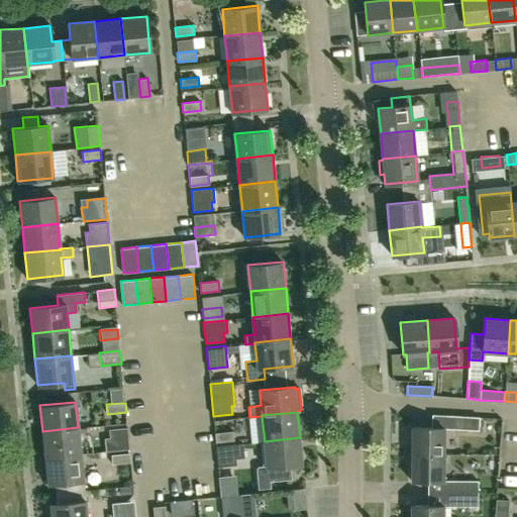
[(479,431),(479,418),(450,416),(449,429),(479,431)]
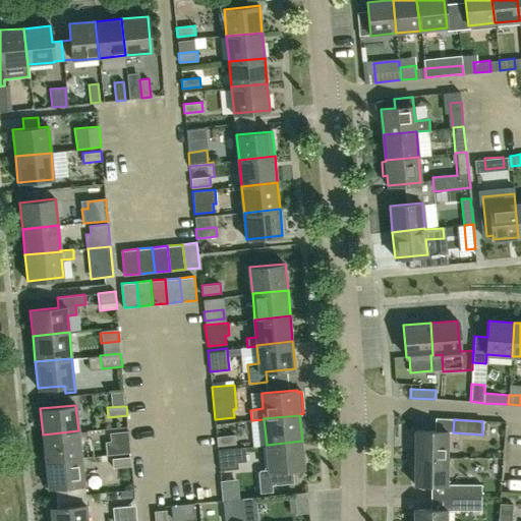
[(45,460),(81,457),(78,430),(43,435),(45,460)]
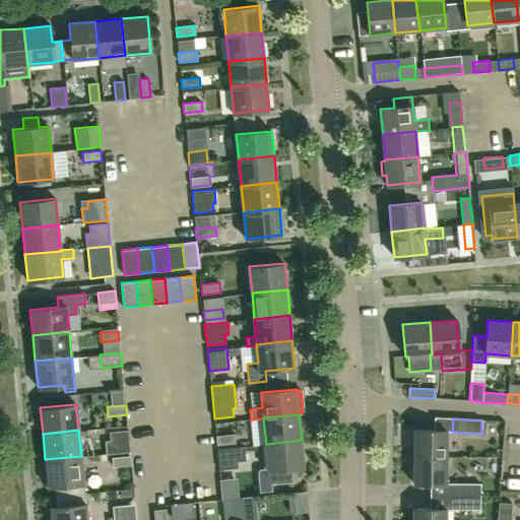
[(111,441),(129,439),(128,430),(110,432),(111,441)]
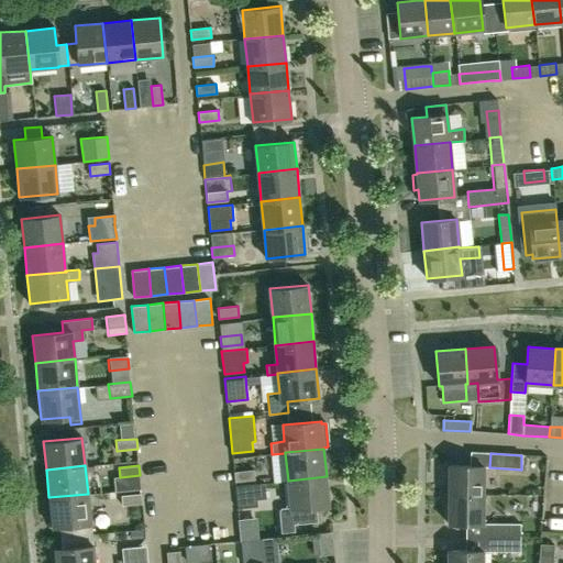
[(448,495),(483,495),(483,466),(448,465),(448,495)]
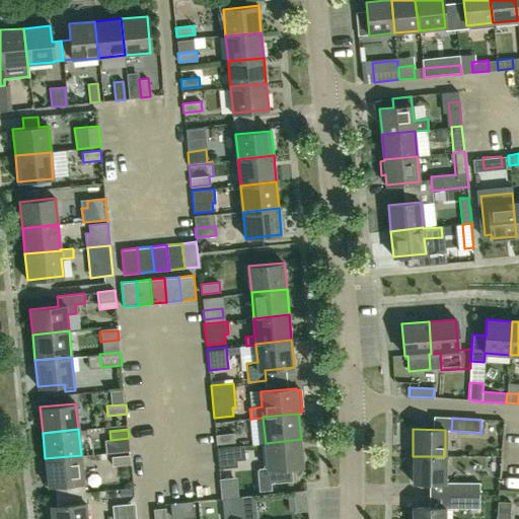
[(216,443),(235,442),(234,431),(215,432),(216,443)]
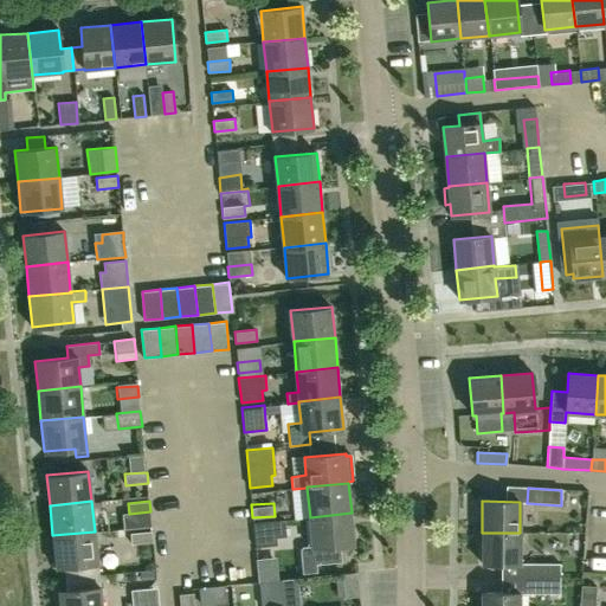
[(303,574),(317,573),(316,565),(341,562),(340,546),(354,545),(352,513),(310,517),(313,546),(303,547),(301,549),(303,574)]
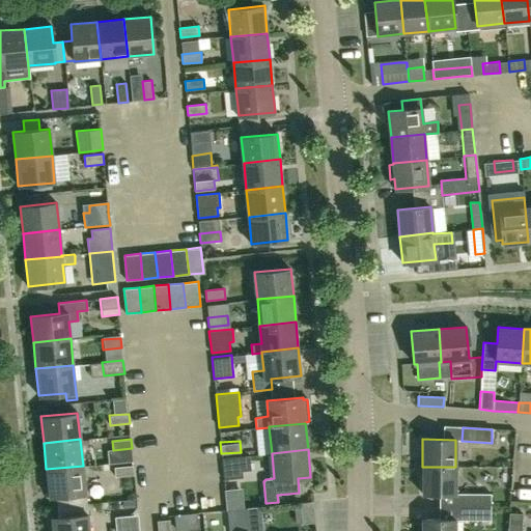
[(224,479),(244,476),(243,472),(251,470),(249,455),(222,457),(224,479)]
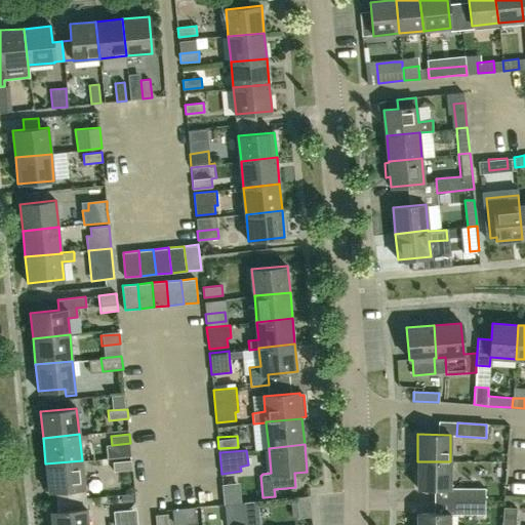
[(86,498),(82,460),(45,463),(48,491),(55,490),(56,501),(86,498)]
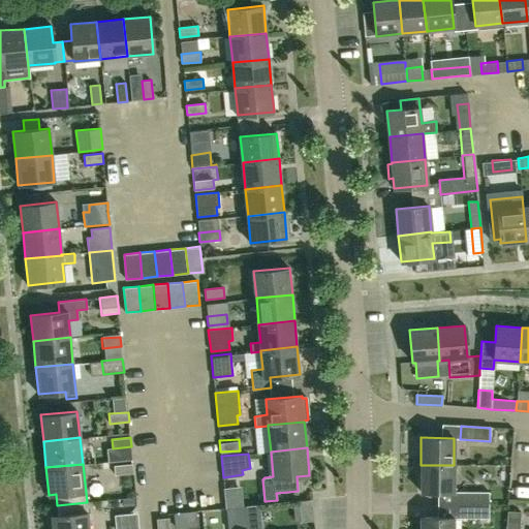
[(115,475),(133,472),(132,464),(114,465),(115,475)]
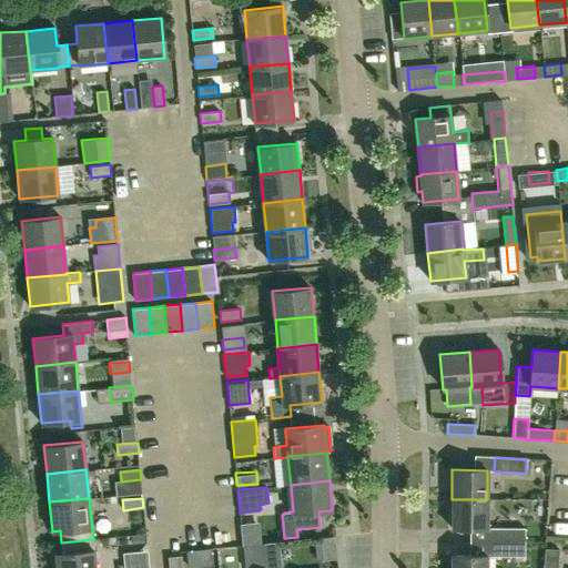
[(487,528),(487,499),(452,499),(452,528),(487,528)]
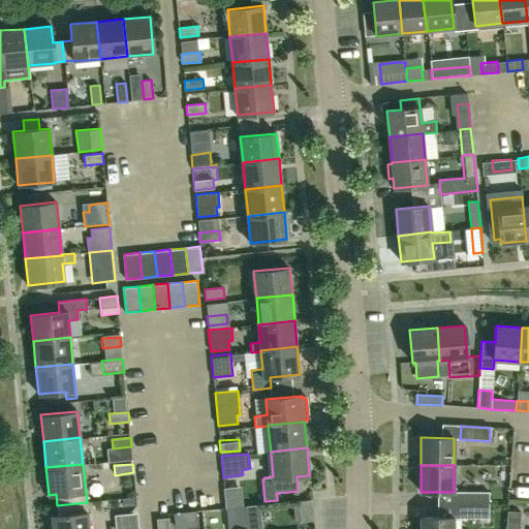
[(460,504),(489,504),(489,492),(460,492),(460,504)]
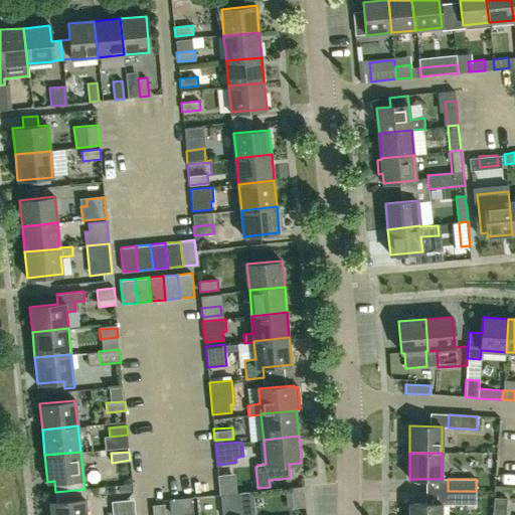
[(50,514),(87,514),(86,500),(84,489),(55,492),(56,502),(49,502),(50,514)]
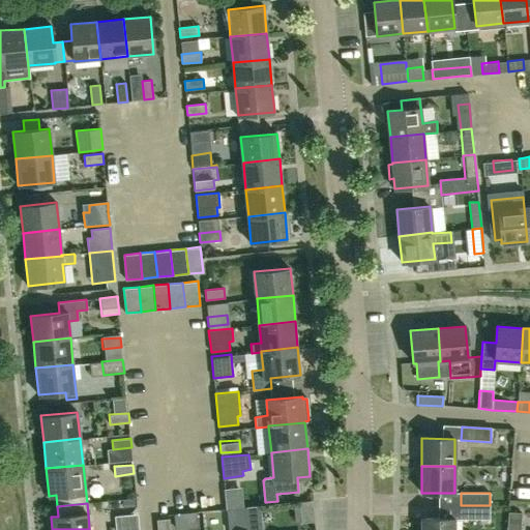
[(263,529),(260,505),(245,507),(247,529),(263,529)]
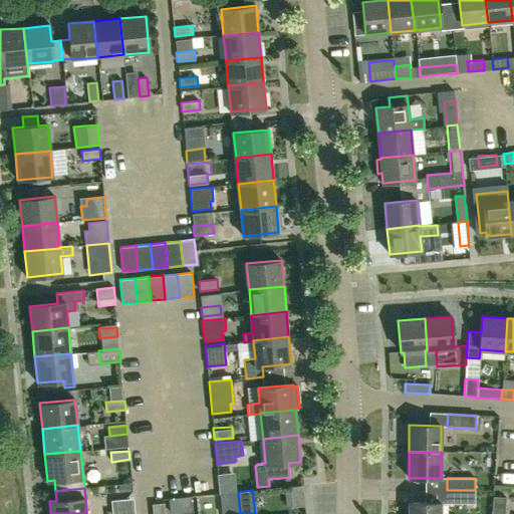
[(475,503),(475,490),(447,490),(447,503),(475,503)]
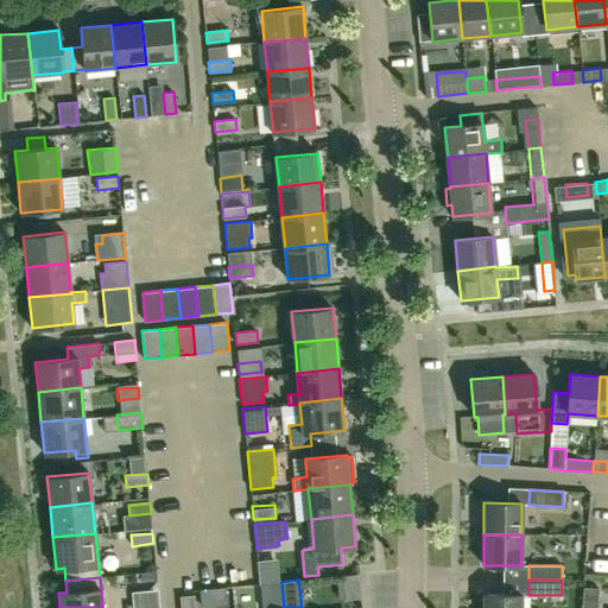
[(133,607),(160,607),(160,600),(159,600),(158,589),(132,591),(133,602),(133,607)]
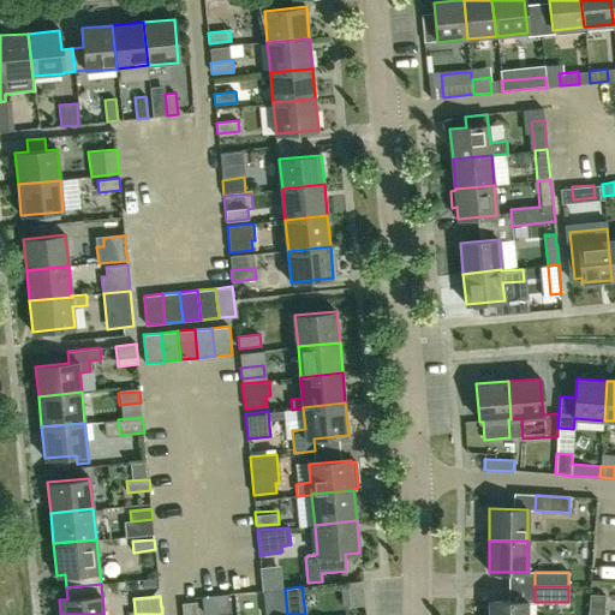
[(604,614),(605,597),(591,597),(589,614),(604,614)]
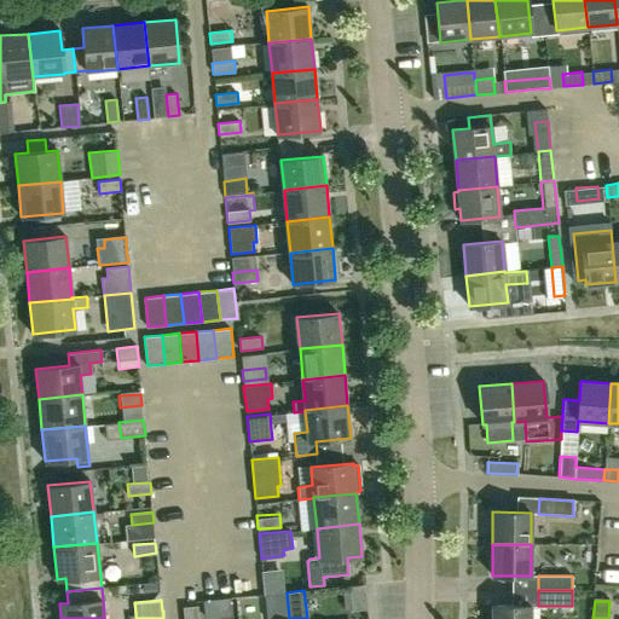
[(491,618),(530,618),(531,606),(492,605),(491,618)]
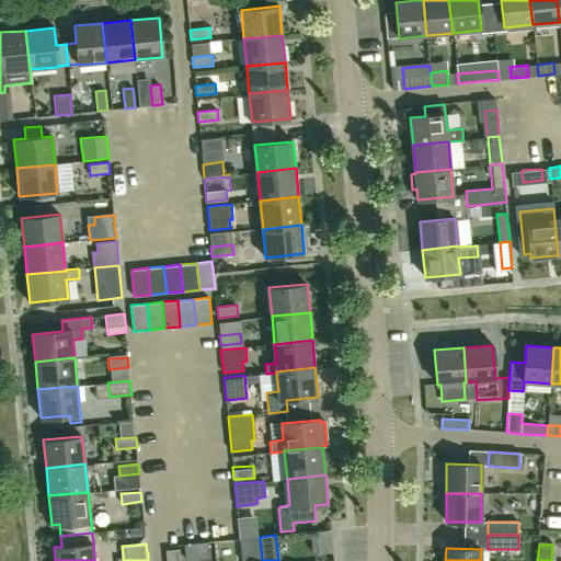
[(167,560),(180,560),(179,549),(165,550),(167,560)]
